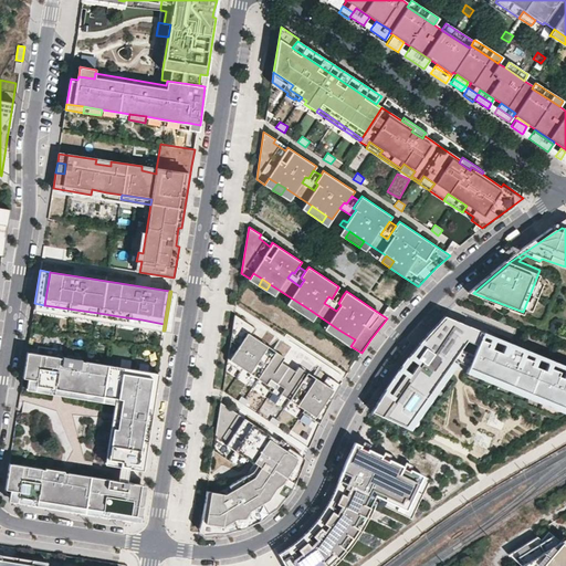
[(338,303),(343,295),(336,291),(332,299),(328,296),(324,303),(336,311),(341,305),(338,303)]
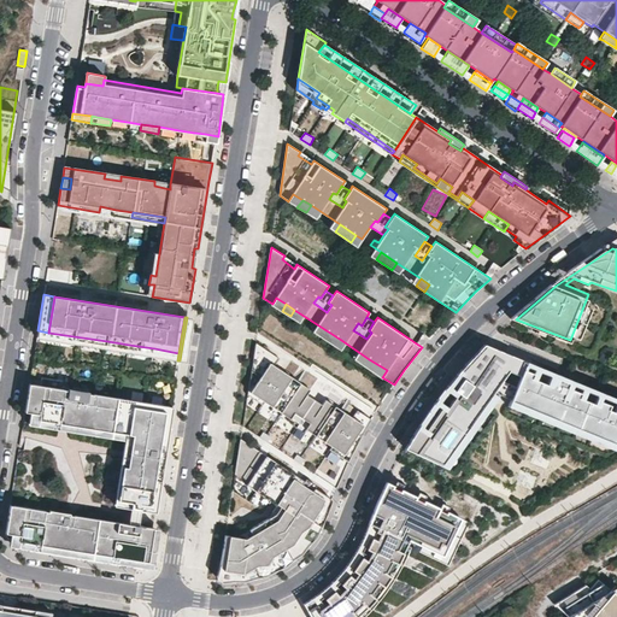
[(341,340),(324,329),(319,335),(336,346),(341,340)]
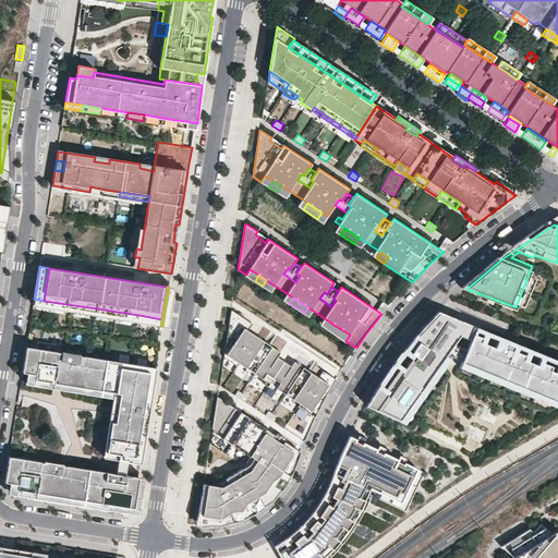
[(73,312),(74,305),(44,301),(34,299),(33,305),(73,312)]
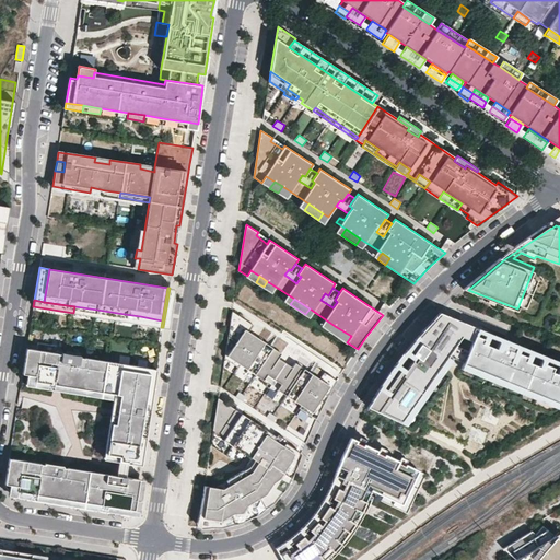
[(96,316),(97,310),(74,306),(73,313),(96,316)]
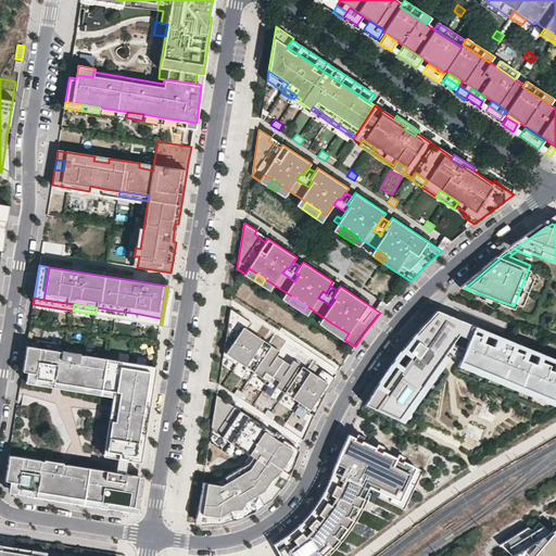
[(115,317),(116,311),(97,307),(96,314),(115,317)]
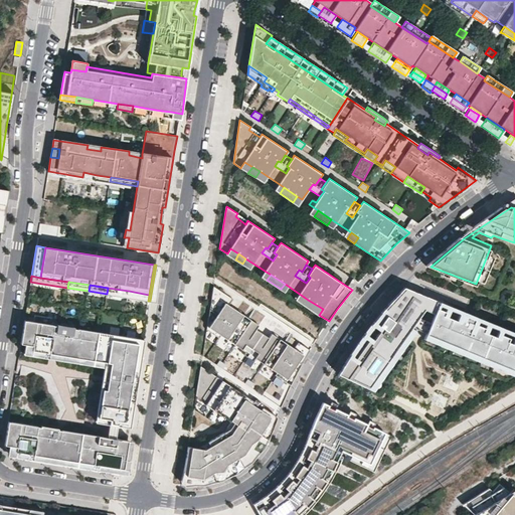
[(215,307),(208,318),(206,330),(219,338),(221,336),(242,350),(255,358),(277,373),(276,375),(291,385),(298,371),(310,349),(298,341),(294,348),(285,342),(283,344),(282,346),(277,343),(278,341),(280,338),(272,333),(269,337),(255,329),(259,324),(248,318),(246,320),(245,322),(240,319),(241,317),(243,314),(228,305),(233,298),(213,286),(210,304),(215,307)]
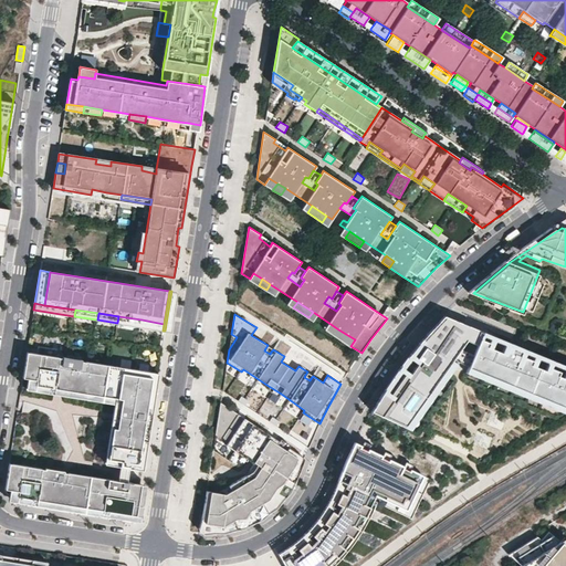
[(379,411),(404,428),(470,329),(447,314),(428,342),(433,345),(429,352),(422,347),(415,357),(421,360),(409,378),(404,375),(391,394),(396,396),(392,401),(388,399),(379,411)]
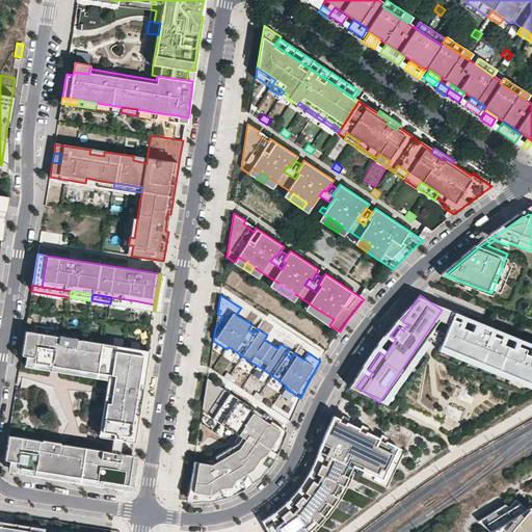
[(132,308),(133,300),(111,297),(110,303),(132,308)]
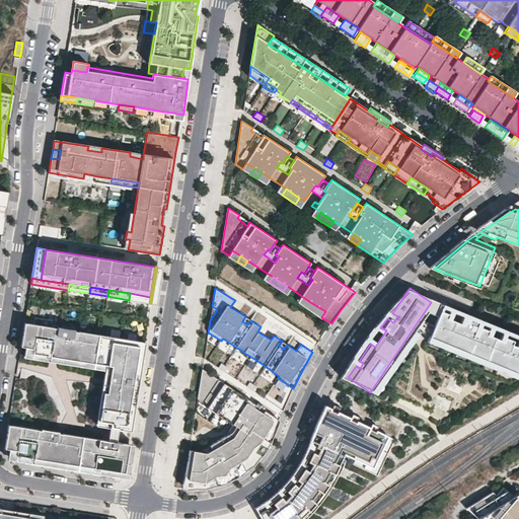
[(149,303),(150,297),(130,293),(129,300),(149,303)]
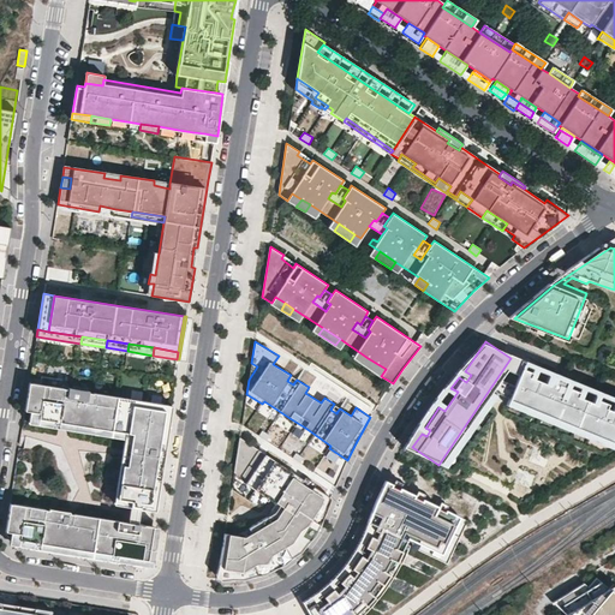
[(386,369),(368,358),(364,364),(381,376),(386,369)]
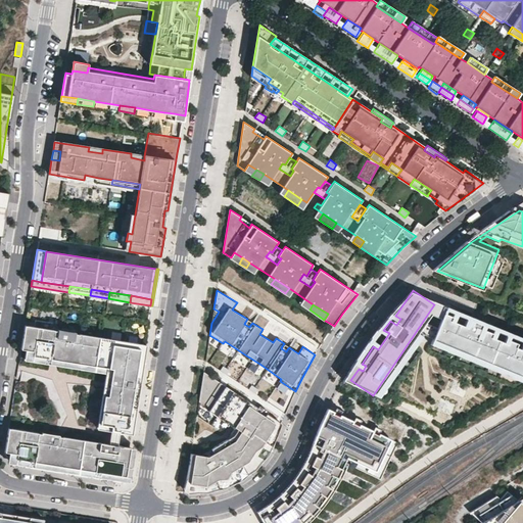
[(443,314),(433,340),(522,374),(522,347),(522,349),(516,346),(518,342),(509,339),(508,343),(490,336),(491,332),(484,329),(481,338),(475,336),(480,323),(473,321),(470,320),(467,328),(449,322),(450,317),(443,314)]
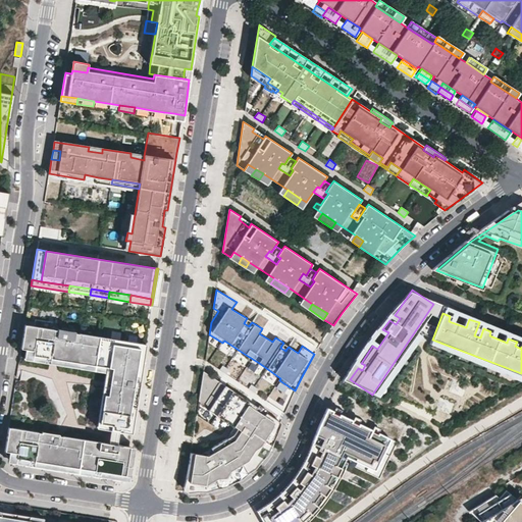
[(25,320),(21,349),(25,349),(34,351),(33,355),(80,363),(80,361),(112,366),(108,395),(104,394),(99,428),(110,430),(118,431),(132,433),(133,428),(143,367),(146,344),(75,332),(75,331),(58,328),(58,329),(34,326),(35,322),(25,320)]
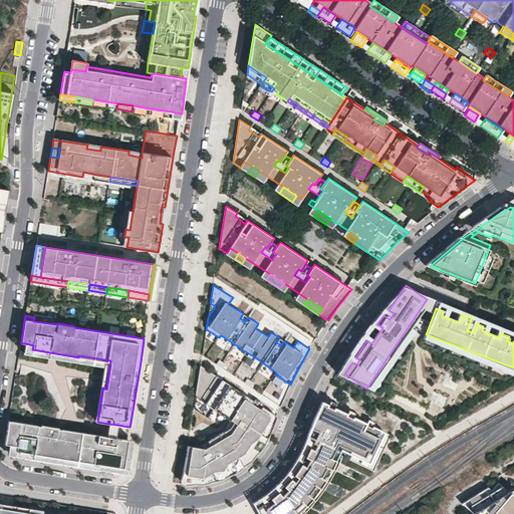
[(33,345),(25,343),(24,353),(32,349),(33,345)]
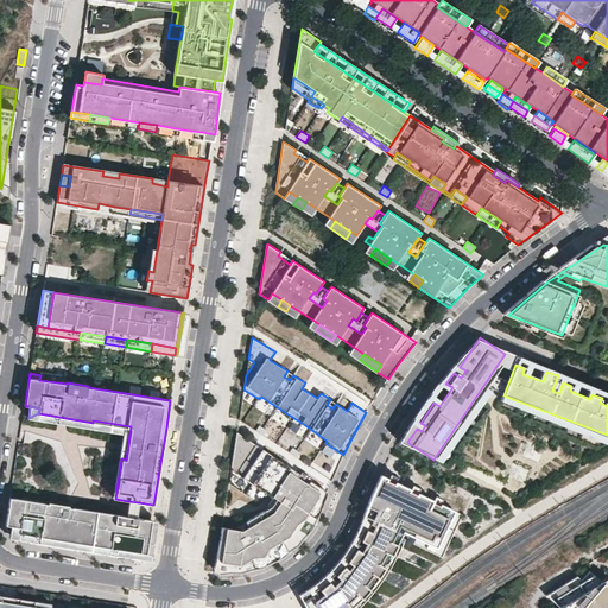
[(38,413),(29,418),(92,429),(93,423),(38,413)]
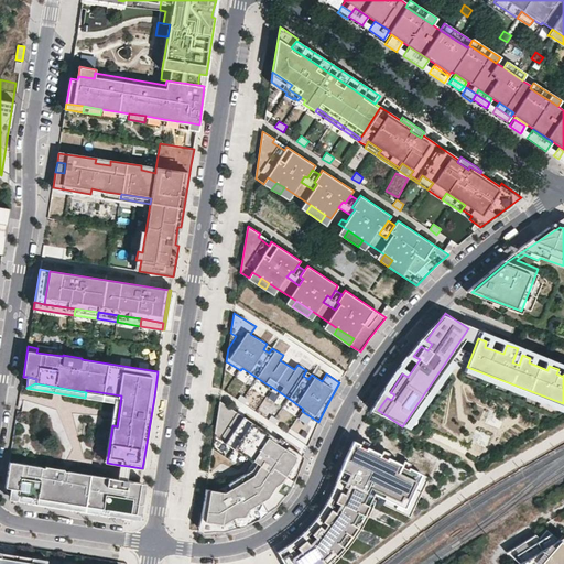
[(266,383),(263,386),(278,396),(280,392),(266,383)]
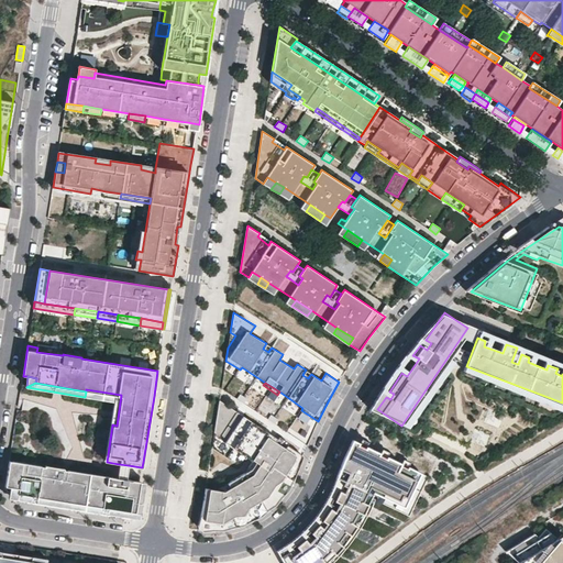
[(86,392),(85,397),(114,401),(121,395),(86,389),(86,392)]
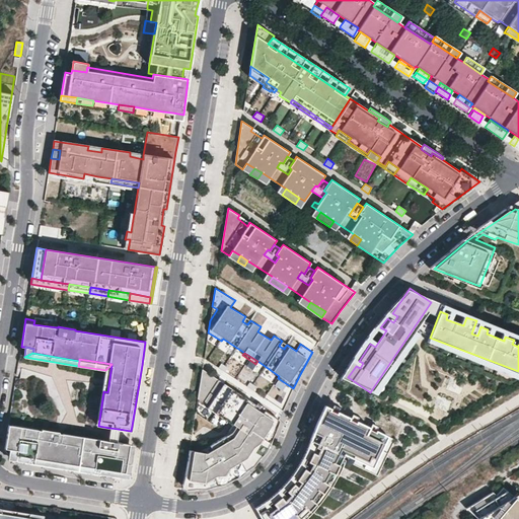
[(112,364),(105,370),(101,391),(103,391),(107,392),(112,364)]
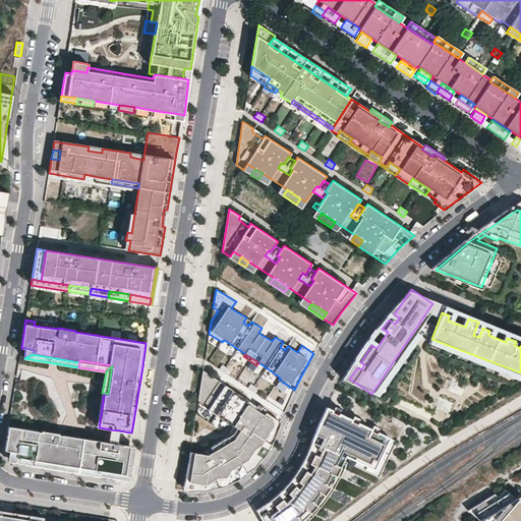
[(219,381),(203,370),(201,382),(206,385),(203,390),(199,389),(198,400),(210,408),(208,410),(233,426),(237,428),(233,433),(227,438),(211,447),(213,451),(209,454),(201,453),(190,451),(185,482),(215,486),(252,465),(273,435),(276,433),(281,421),(225,385),(223,388),(217,385),(219,381)]
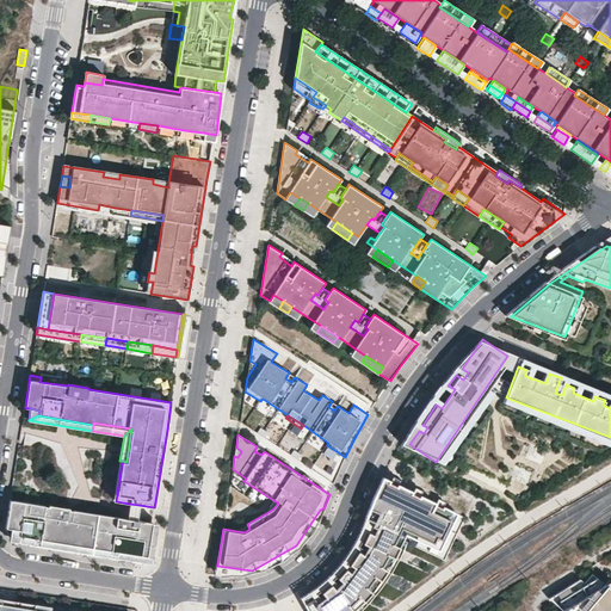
[(456,514),(390,481),(368,524),(376,528),(371,535),(368,532),(362,544),(366,547),(363,556),(357,551),(350,565),(353,567),(351,572),(344,571),(339,579),(343,582),(335,590),(332,586),(321,593),(326,597),(319,604),(315,598),(308,602),(313,610),(352,610),(350,604),(356,598),(365,590),(374,576),(381,580),(388,571),(382,566),(388,555),(395,557),(399,548),(393,543),(401,532),(440,549),(456,514)]
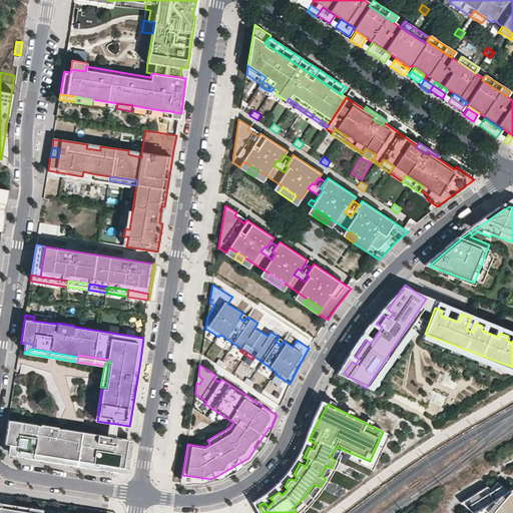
[(40,425),(8,420),(4,445),(13,456),(122,474),(127,439),(114,437),(106,435),(58,428),(58,427),(40,424),(40,425)]
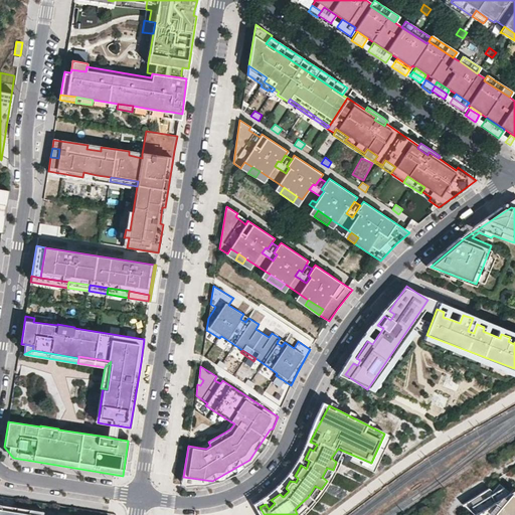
[(234,423),(230,421),(223,432),(224,433),(230,428),(234,423)]
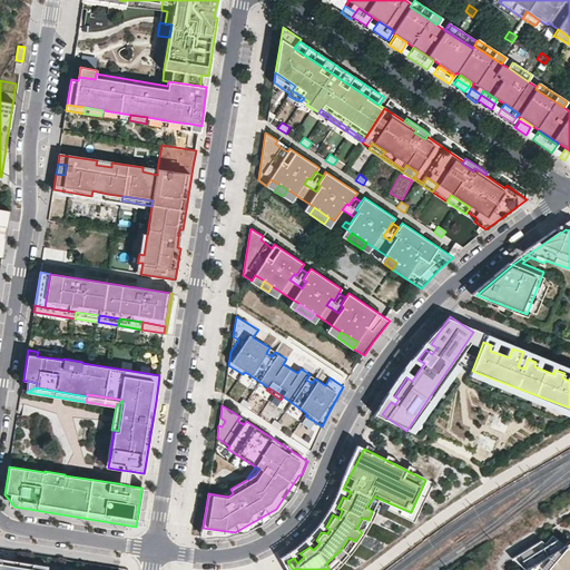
[(129,471),(120,470),(118,483),(127,485),(128,477),(129,471)]
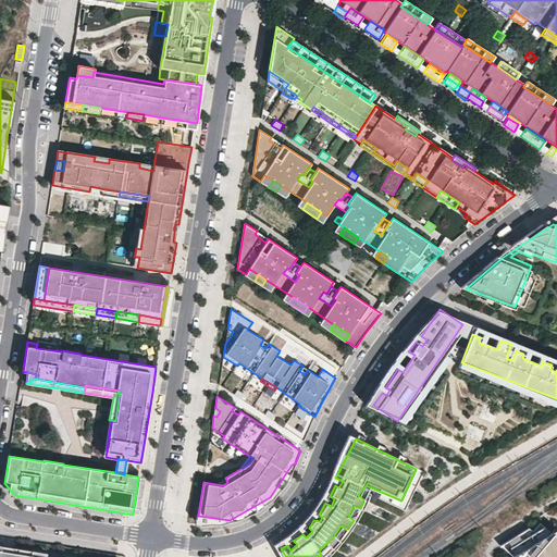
[(291,474),(295,463),(292,465),(270,497),(230,520),(198,516),(197,524),(209,524),(215,524),(227,522),(239,518),(251,514),(257,510),(267,503),(275,494),(280,490),(287,480),(291,474)]
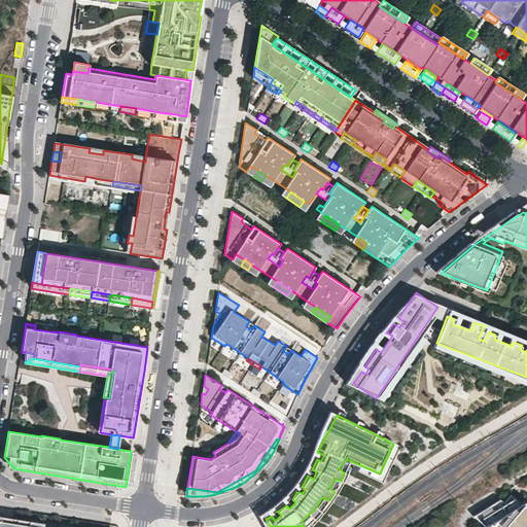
[(526,526),(526,508),(511,495),(503,502),(500,499),(473,516),(486,526),(526,526)]
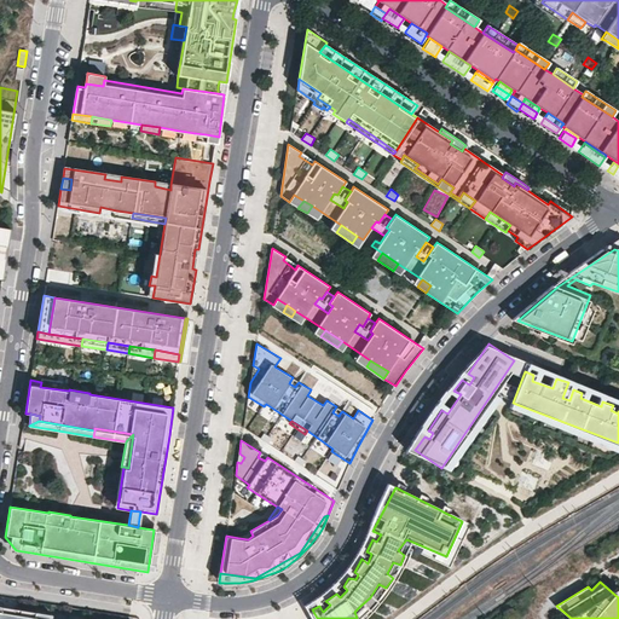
[(0,611),(47,618),(51,618),(52,614),(0,606),(0,611)]
